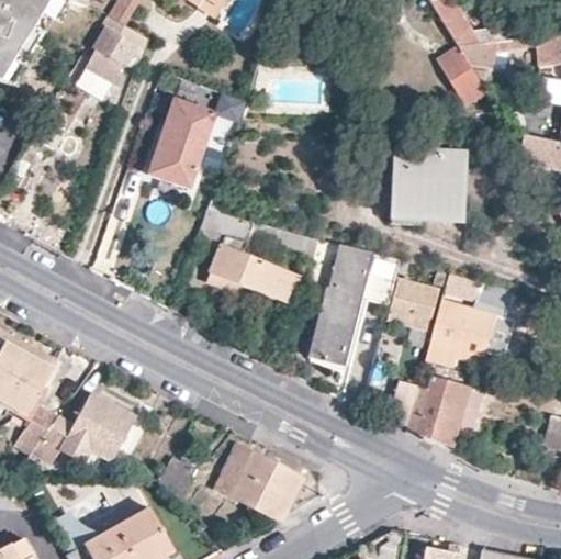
[(0,81),(7,85),(21,44),(22,43),(23,43),(24,43),(25,43),(33,45),(49,21),(49,20),(51,20),(52,19),(53,20),(59,21),(71,0),(0,0),(0,81)]
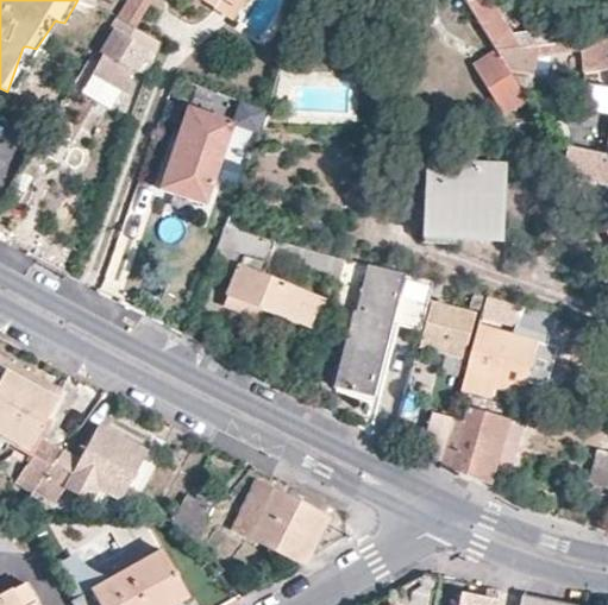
[(119,18),(137,27),(152,0),(125,0),(116,16),(119,18)]
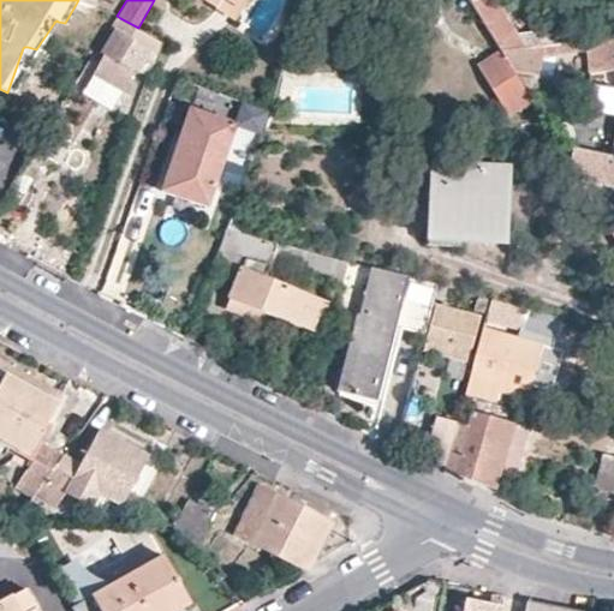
[(239,18),(250,0),(224,0),(220,6),(239,18)]
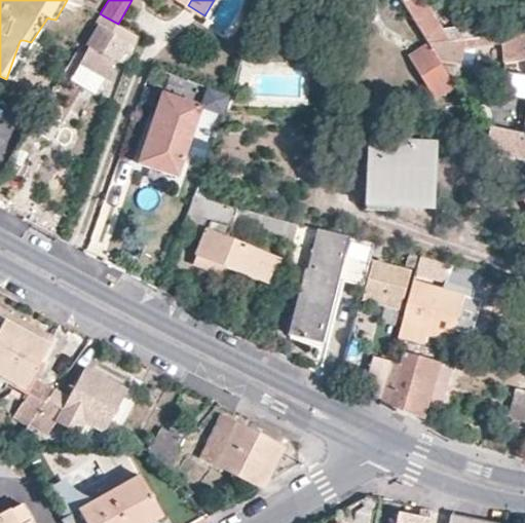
[(405,0),(429,42),(449,39),(424,0),(405,0)]
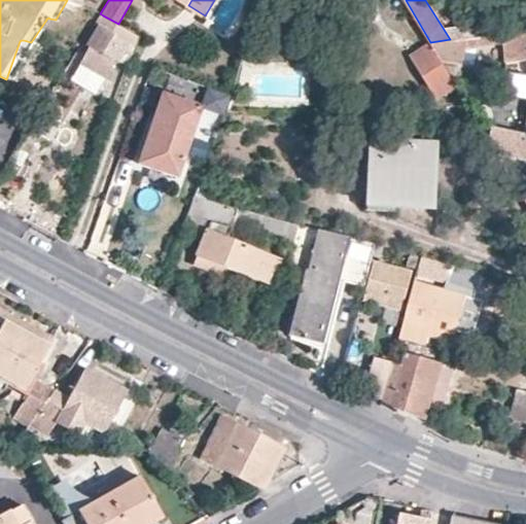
[(115,57),(128,64),(140,36),(118,24),(103,15),(89,42),(91,44),(80,62),(92,68),(106,75),(115,57)]
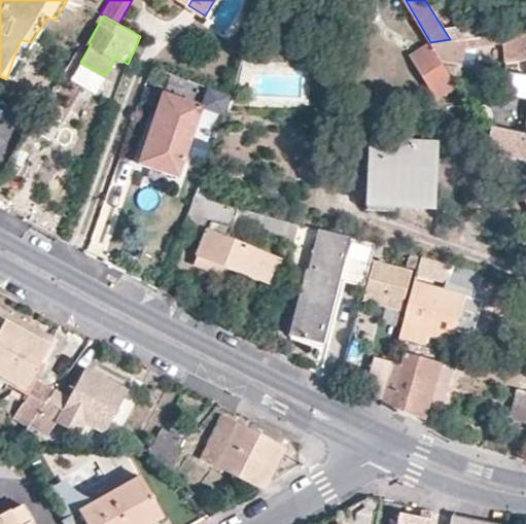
[(503,69),(525,72),(525,29),(504,32),(503,69)]
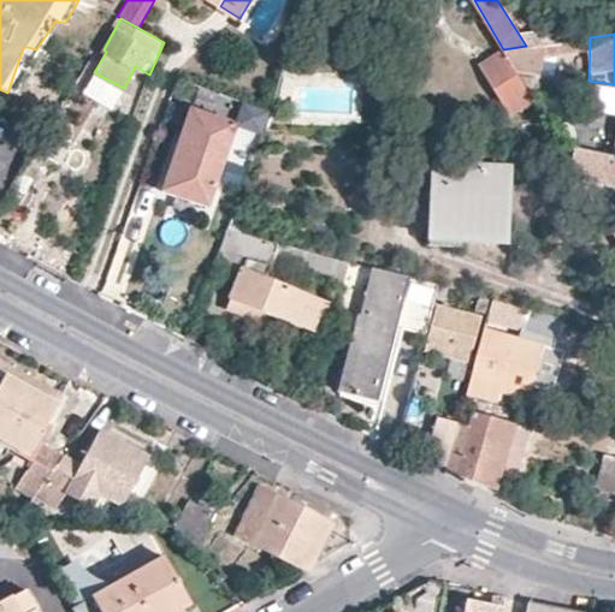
[(550,43),(526,46),(531,54),(551,51),(550,43)]
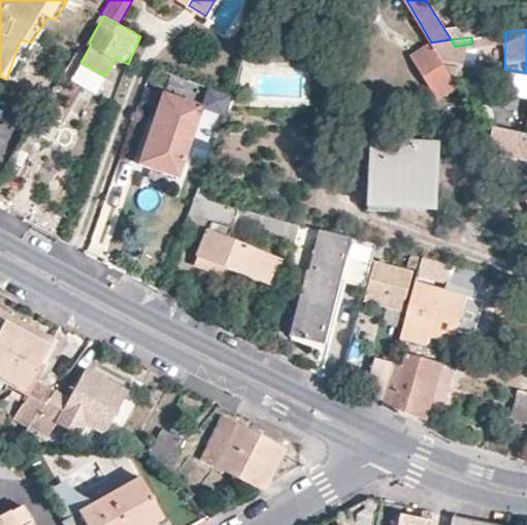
[(441,59),(465,63),(455,46),(451,39),(431,42),(441,59)]
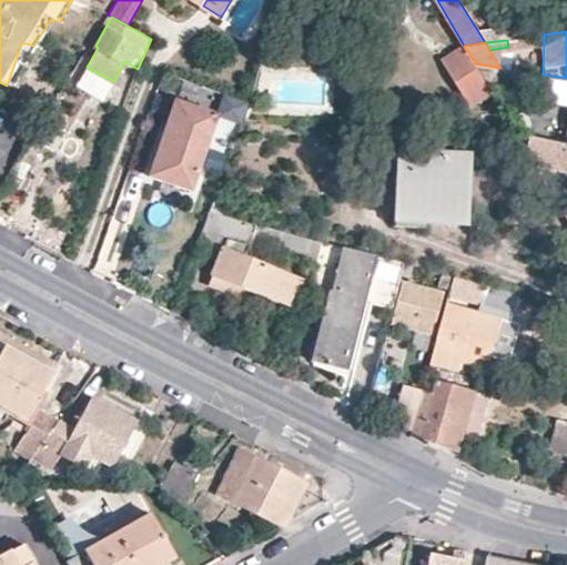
[(41,49),(33,46),(26,43),(24,43),(23,43),(22,43),(21,44),(7,86),(19,88),(41,49)]
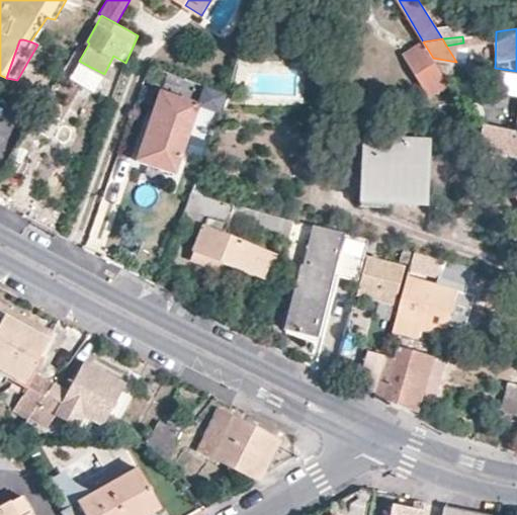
[(439,76),(420,46),(403,57),(420,87),(421,87),(439,76)]
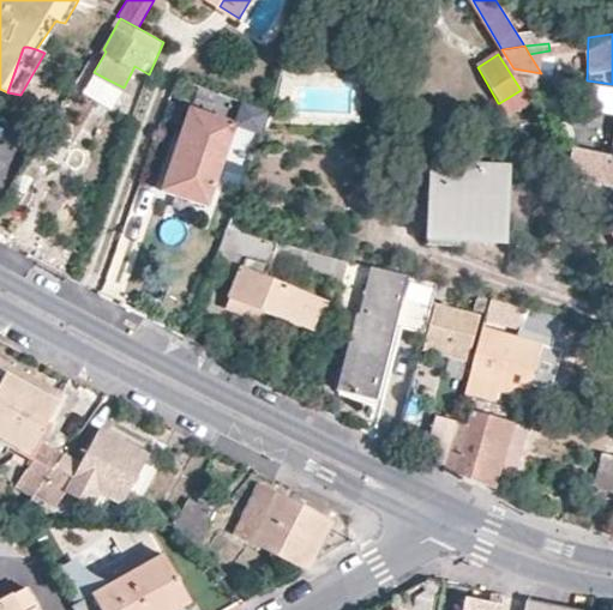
[(553,92),(556,76),(541,73),(514,68),(527,89),(553,92)]
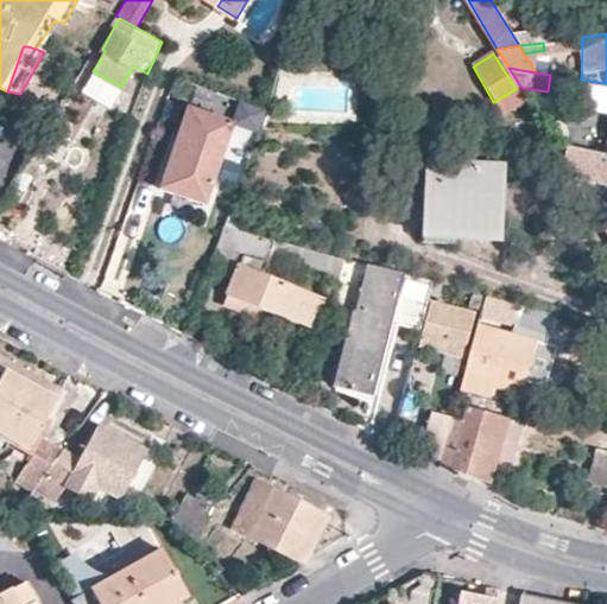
[(204,203),(234,124),(189,107),(175,148),(160,188),(204,203)]
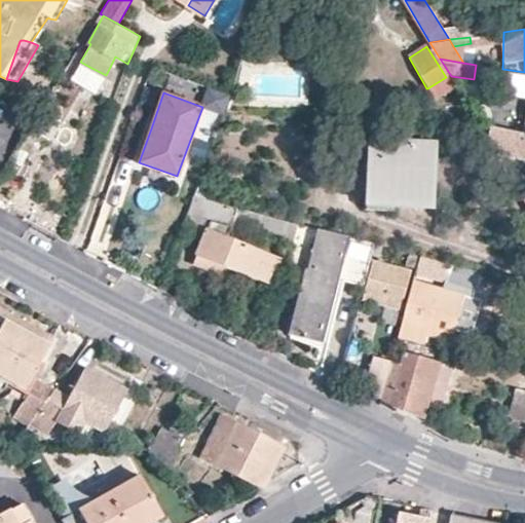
[(524,134),(509,131),(509,127),(489,124),(487,134),(493,145),(504,147),(503,153),(524,157),(524,134)]
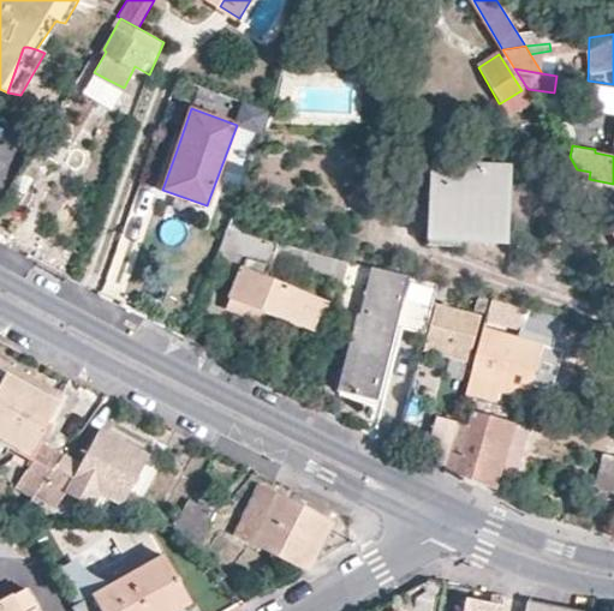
[(505,240),(508,167),(431,163),(429,209),(428,235),(505,240)]
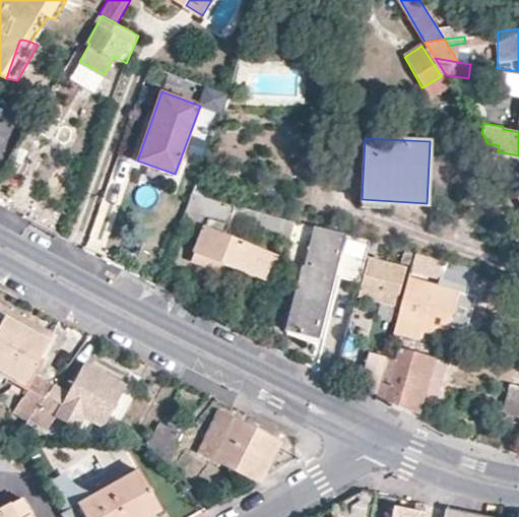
[(196,180),(192,190),(203,193),(206,184),(196,180)]
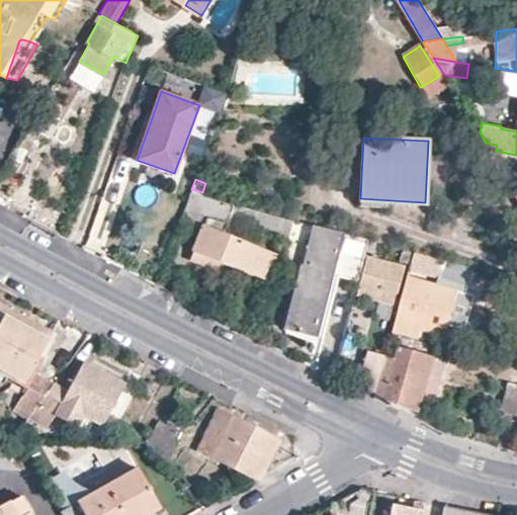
[(227,221),(288,239),(292,220),(202,192),(191,189),(177,226),(198,235),(193,250),(220,260),(232,266),(266,280),(274,254),(256,247),(258,242),(243,236),(241,240),(223,232),(227,221)]
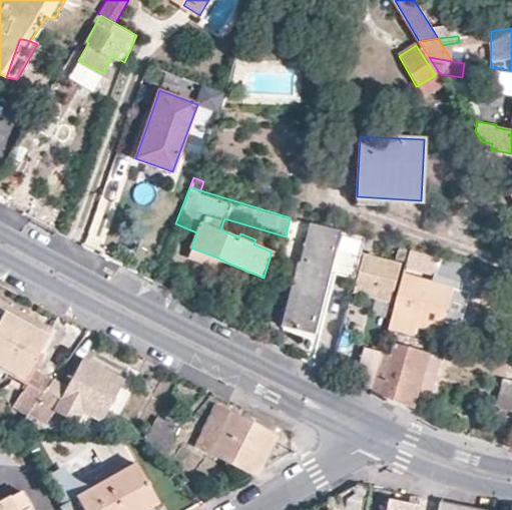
[(331,271),(355,277),(365,236),(290,217),(286,236),(279,260),(296,264),(283,327),(301,332),(319,336),(328,301),(324,300),(331,271)]
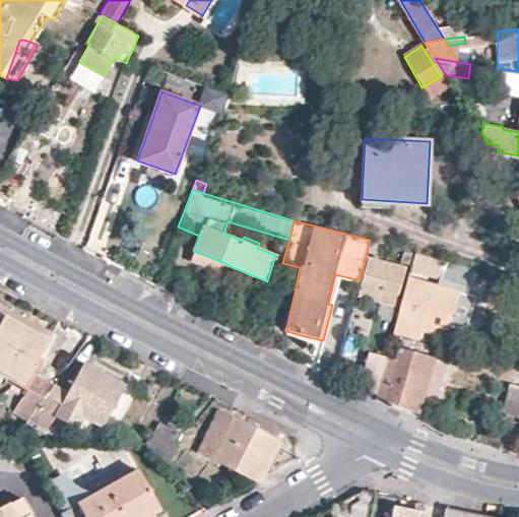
[(220,261),(194,251),(191,260),(216,270),(220,261)]
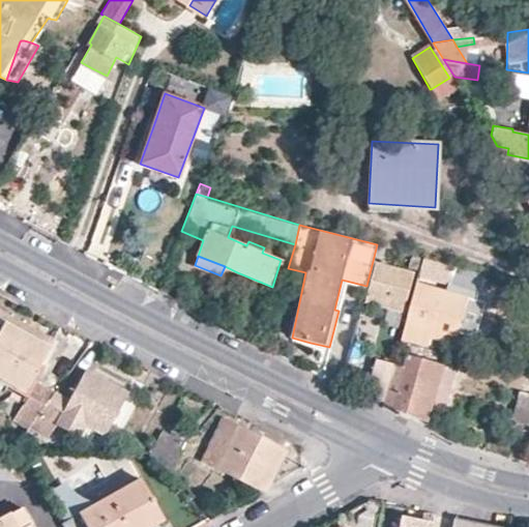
[(420,256),(400,337),(428,344),(430,334),(453,342),(454,341),(463,311),(467,297),(418,283),(420,274),(478,291),(478,289),(482,274),(420,256)]
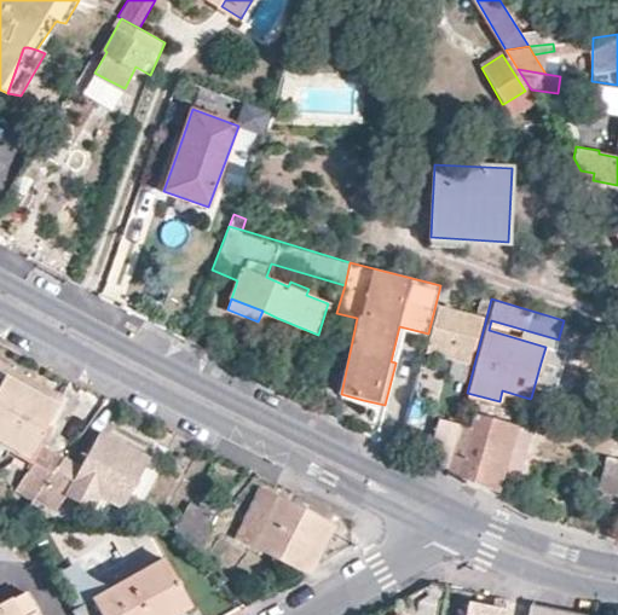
[(472,361),(483,317),(443,308),(442,308),(440,309),(440,311),(429,350),(443,354),(472,361)]
